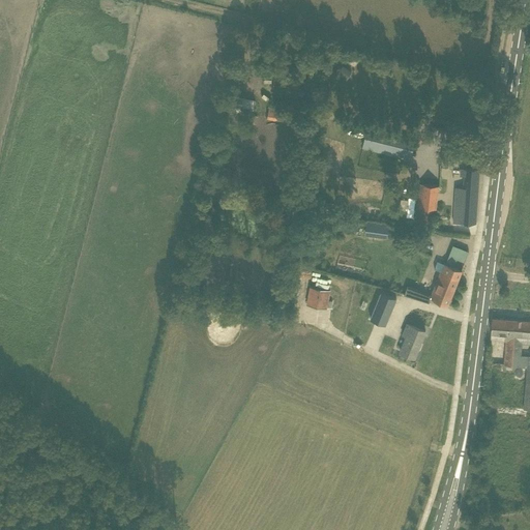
[(339,74),(347,79),(352,70),(344,65),(339,74)]
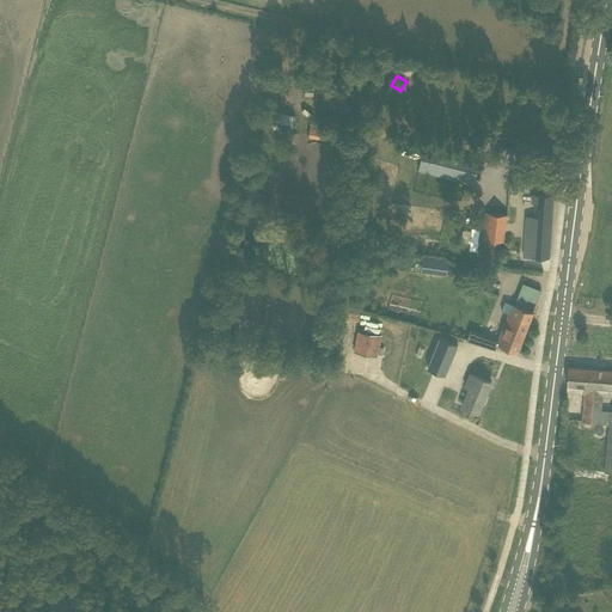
[(314,105),(343,108),(344,90),(317,87),(314,105)]
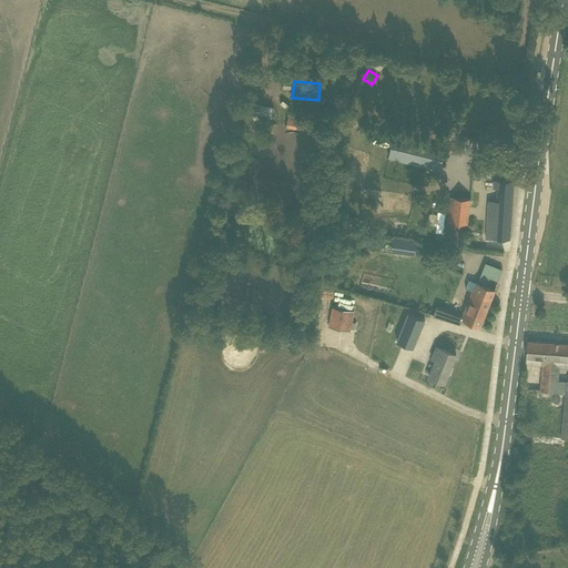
[(246,118),(271,123),(275,107),(251,101),(246,118)]
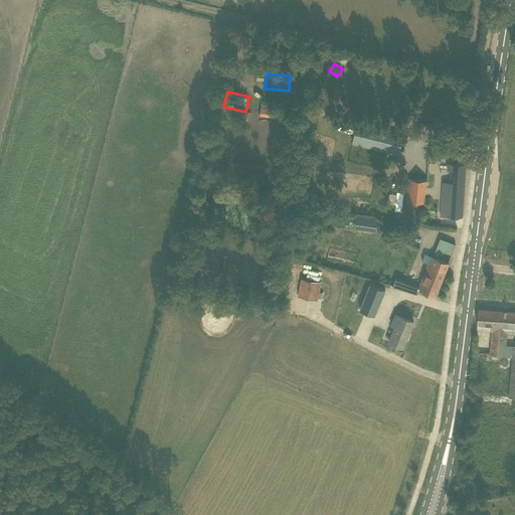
[(296,121),(298,110),(262,104),(260,115),(296,121)]
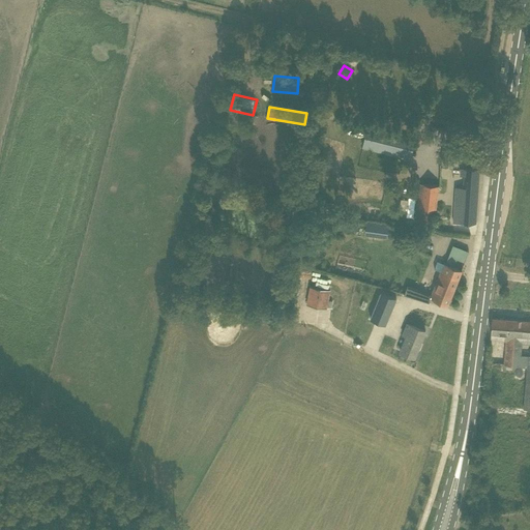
[(362,146),(411,158),(416,139),(367,126),(362,146)]
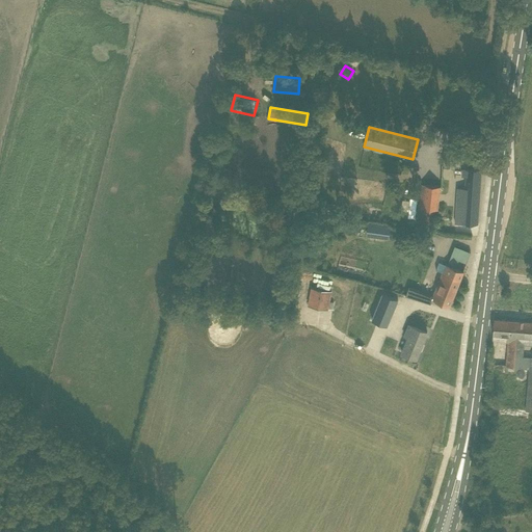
[(455,222),(460,222),(478,223),(481,169),(467,168),(462,168),(462,176),(467,176),(466,187),(457,187),(455,222)]
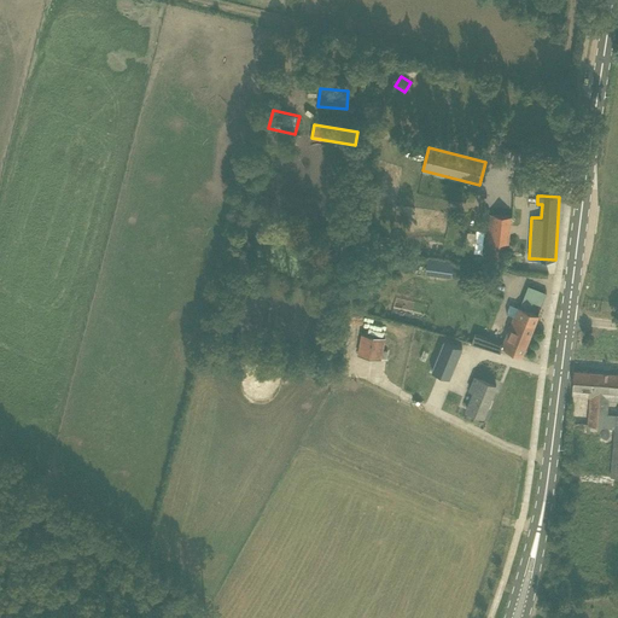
[(508,243),(509,233),(511,215),(490,214),(485,258),(502,260),(503,243),(508,243)]
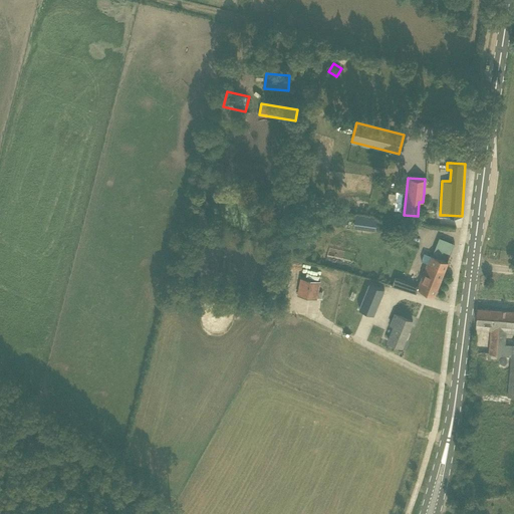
[(402,210),(404,193),(389,191),(388,205),(395,205),(395,209),(402,210)]
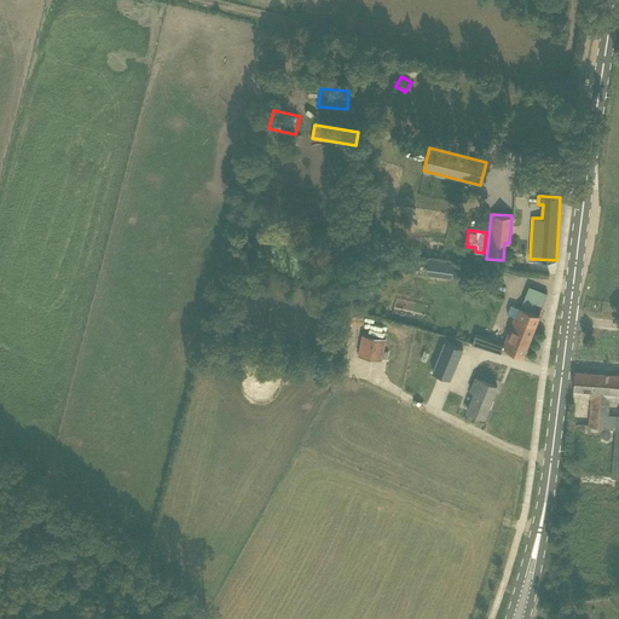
[(426,275),(444,277),(446,261),(428,259),(426,275)]
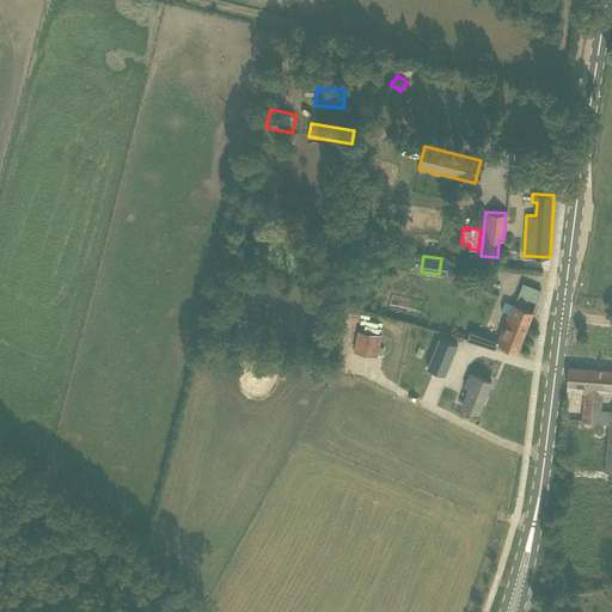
[(509,312),(496,343),(507,348),(518,353),(530,323),(531,322),(530,322),(534,312),(542,289),(524,282),(515,304),(506,300),(502,310),(509,312)]
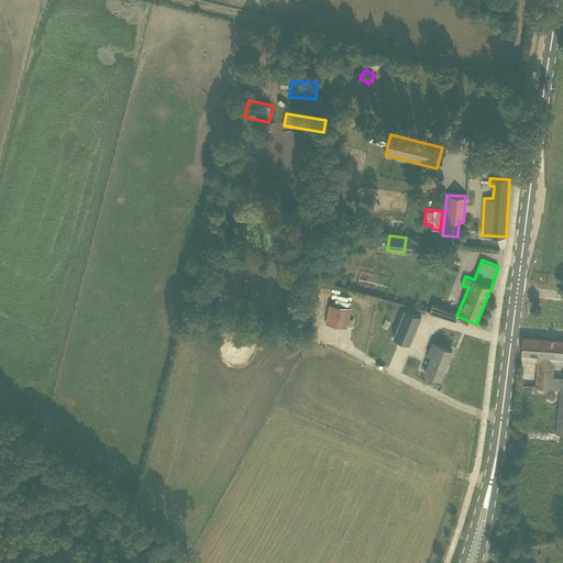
[(329,304),(326,322),(348,327),(352,308),(329,304)]
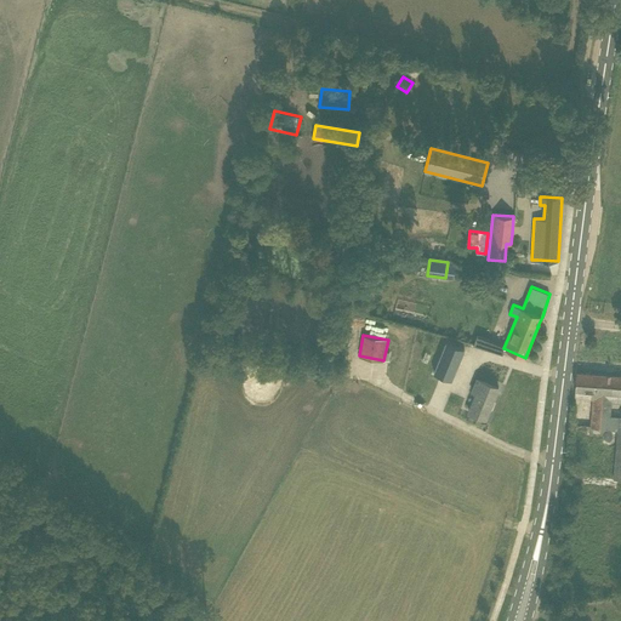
[(477,335),(474,341),(501,351),(503,345),(477,335)]
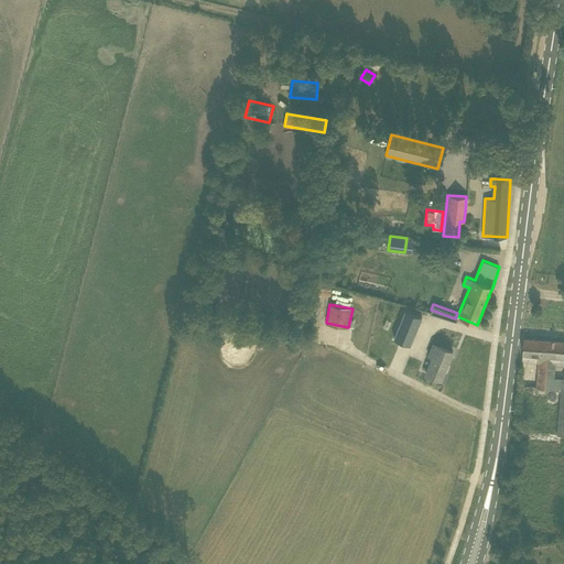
[(413,340),(422,317),(407,311),(405,311),(393,338),(411,346),(413,340)]
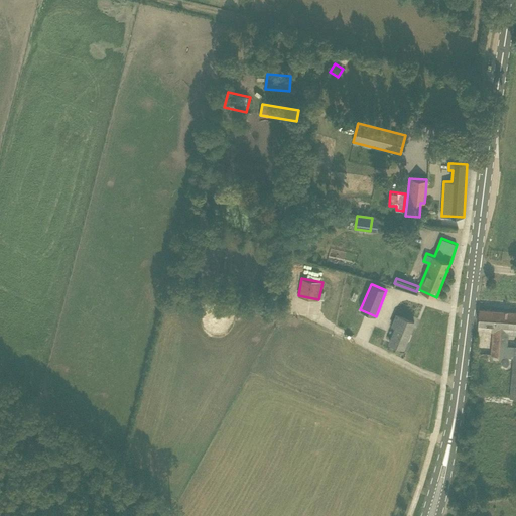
[(478,325),(478,330),(491,331),(491,332),(493,333),(491,356),(506,357),(507,353),(514,353),(511,398),(515,398),(515,346),(507,346),(508,334),(515,334),(515,311),(479,309),(478,325)]
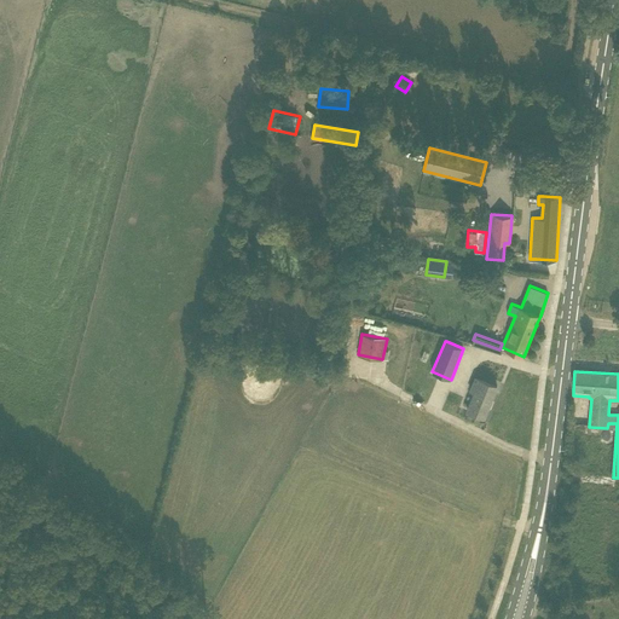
[(468,410),(485,417),(489,408),(487,406),(490,401),(491,403),(497,386),(476,377),(470,391),(475,392),(468,410)]
